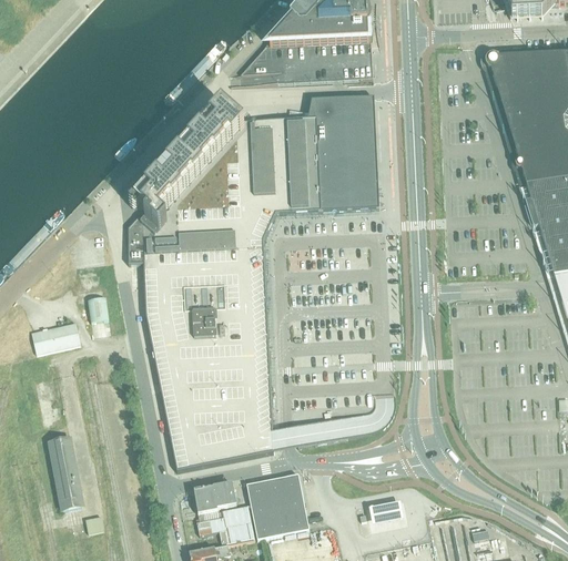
[(241,72),(241,73),(241,83),(259,82),(271,82),(373,78),(372,43),(372,41),(373,38),(373,37),(373,33),(373,32),(373,31),(372,30),(372,29),(371,27),(369,26),(367,24),(366,23),(365,23),(364,23),(363,23),(359,23),(358,17),(363,17),(365,16),(366,14),(368,13),(369,12),(371,10),(371,9),(372,8),(372,7),(372,4),(371,3),(371,2),(371,0),(304,0),(285,21),(285,22),(284,23),(283,24),(283,26),(282,27),(281,28),(280,30),(279,31),(277,32),(276,33),(272,37),(270,39),(269,40),(267,42),(264,47),(241,72)]
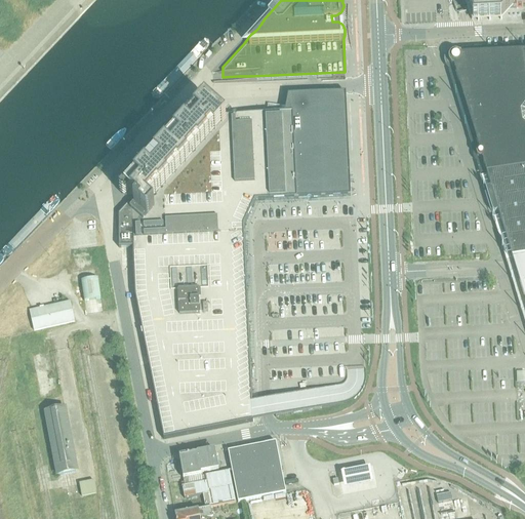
[(467,0),(473,16),(501,14),(513,3),(516,2),(517,1),(518,0),(467,0)]
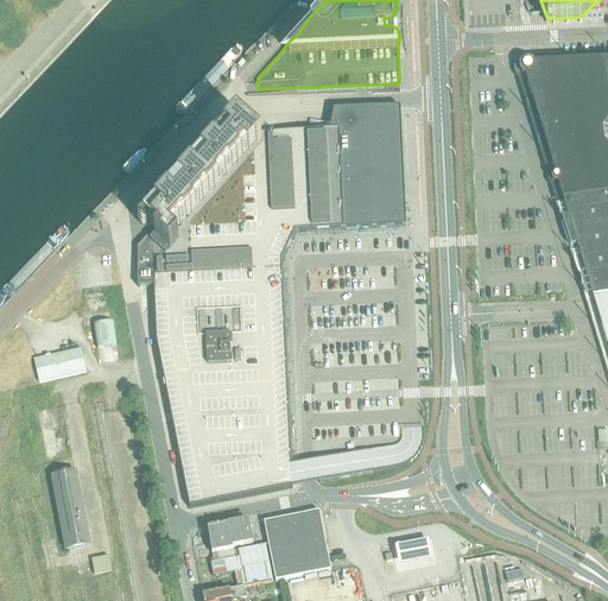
[(235,42),(178,99),(188,106),(242,48),(235,42)]
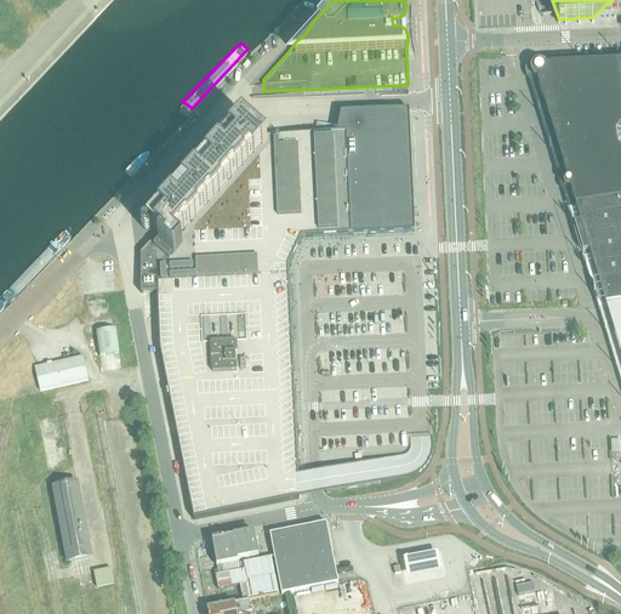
[(535,69),(575,199),(620,192),(620,55),(542,60),(541,61),(541,60),(540,60),(539,60),(537,60),(536,61),(535,61),(535,62),(534,63),(534,64),(535,66),(535,67),(536,68),(535,69)]
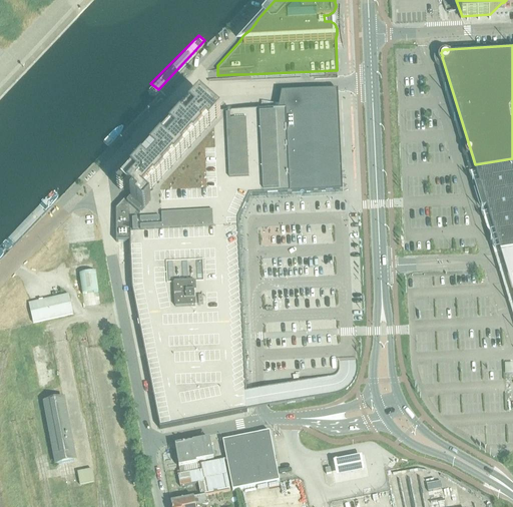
[(123,195),(115,203),(116,236),(129,236),(131,283),(142,337),(159,424),(189,418),(247,407),(247,406),(247,403),(246,388),(246,385),(244,334),(242,295),(238,215),(249,190),(263,189),(280,188),(343,185),(338,85),(314,86),(282,87),(278,104),(238,106),(215,107),(216,109),(217,109),(202,126),(203,127),(194,137),(193,136),(182,147),(184,149),(175,158),(173,157),(163,169),(164,170),(155,180),(154,178),(141,193),(143,195),(145,193),(151,198),(139,210),(124,196),(123,195)]
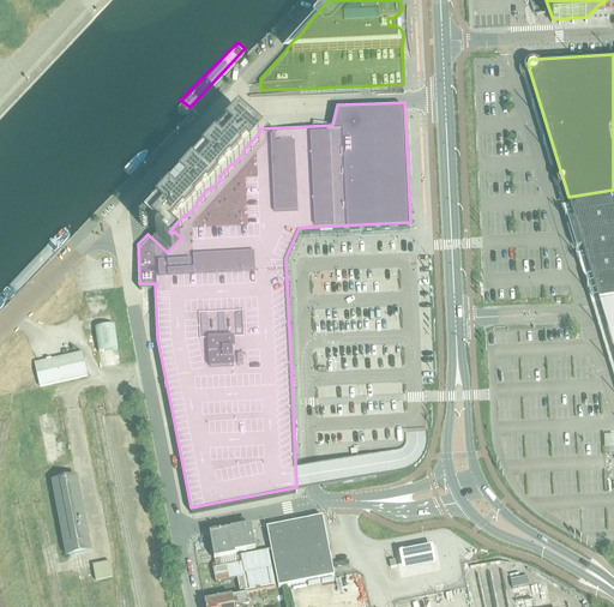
[(152,208),(145,216),(156,226),(149,233),(148,234),(149,235),(167,252),(181,238),(174,232),(172,234),(169,232),(185,214),(186,216),(197,204),(196,203),(208,188),(210,190),(221,179),(218,176),(232,163),(233,164),(244,152),(242,151),(260,131),(259,131),(258,128),(252,122),(240,112),(233,120),(229,118),(149,205),(152,208)]
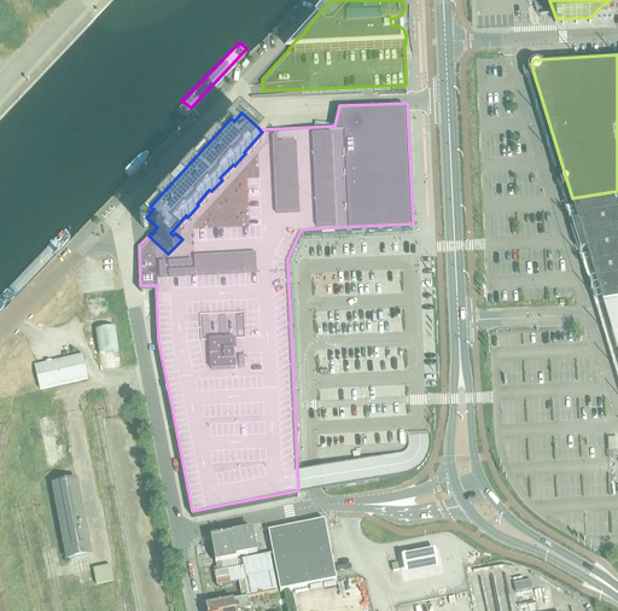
[(602,298),(617,296),(617,191),(572,198),(578,216),(573,217),(582,245),(587,244),(602,298)]
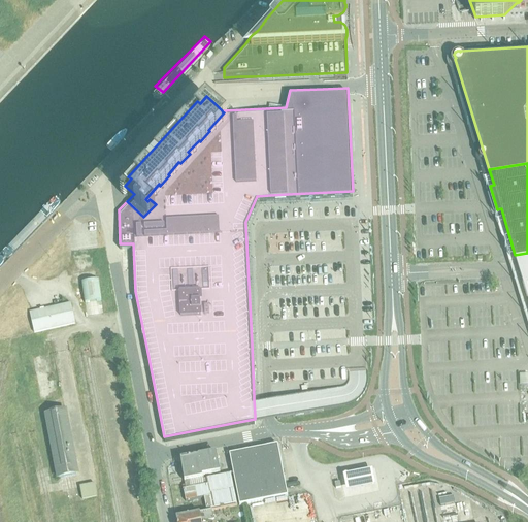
[(103,273),(99,243),(69,247),(72,278),(103,273)]
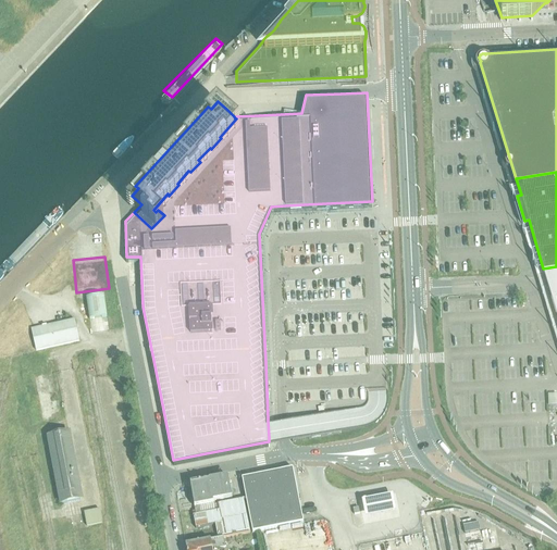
[(556,314),(556,266),(543,269),(556,314)]
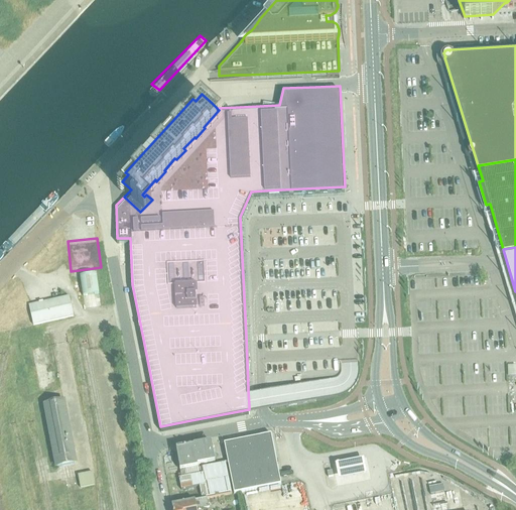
[(80,279),(81,291),(105,288),(103,276),(80,279)]
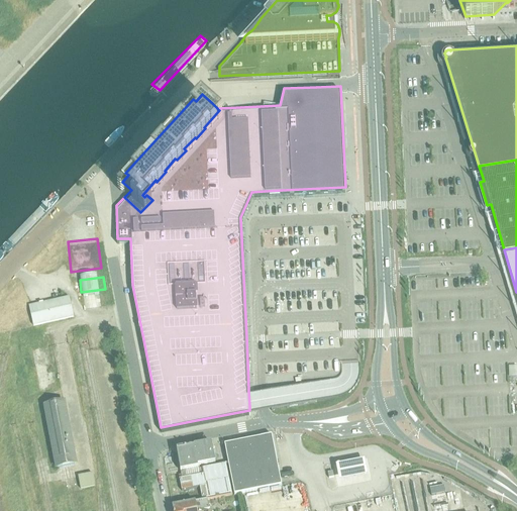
[(29,300),(33,320),(74,312),(69,292),(29,300)]
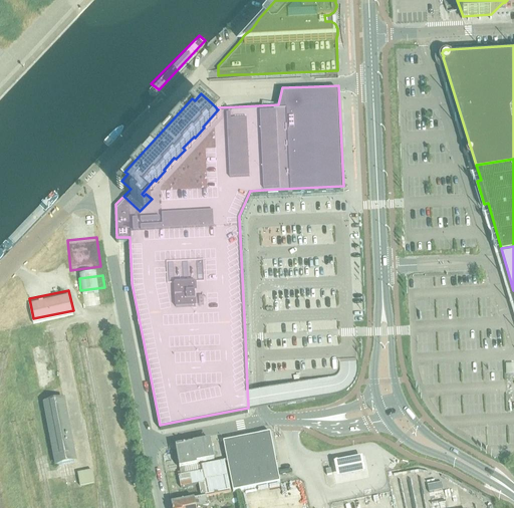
[(33,359),(38,384),(56,381),(51,356),(33,359)]
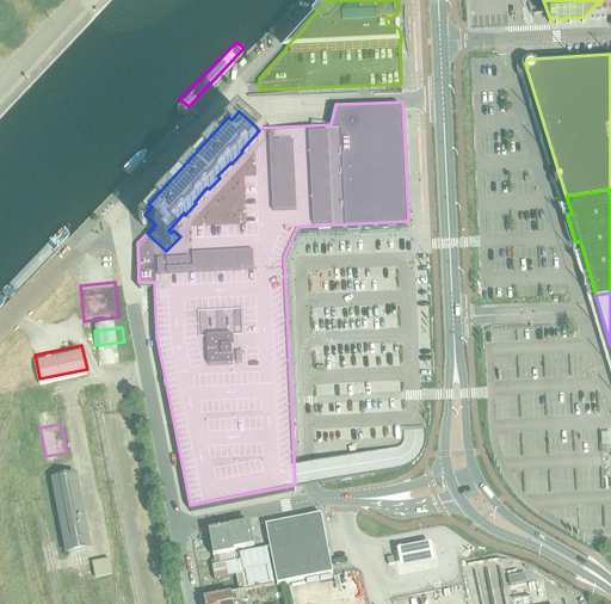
[(90,543),(78,480),(76,469),(54,474),(67,547),(90,543)]
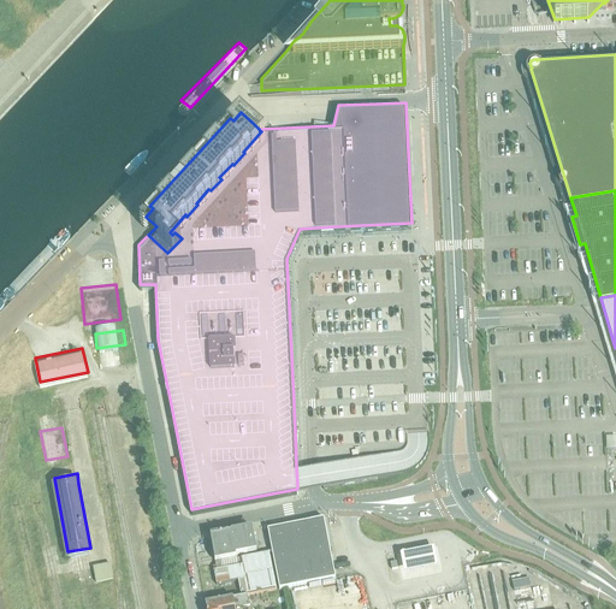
[(324,513),(267,524),(272,545),(279,580),(279,584),(285,583),(336,572),(330,542),(324,513)]
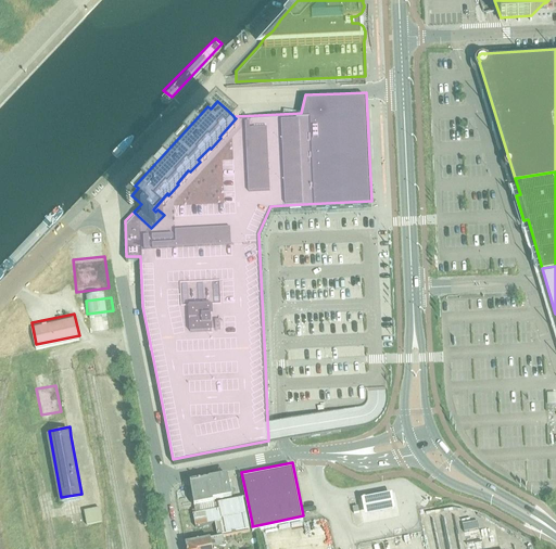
[(231,492),(228,471),(209,475),(213,495),(224,493),(231,492)]
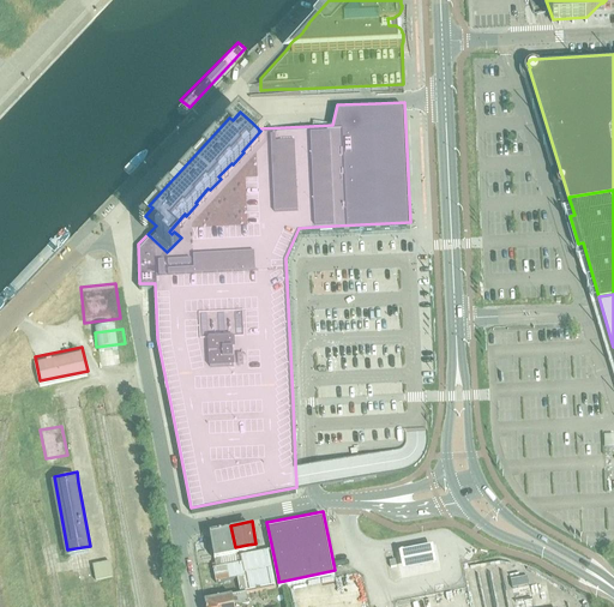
[(210,529),(215,554),(235,550),(235,547),(230,526),(210,529)]
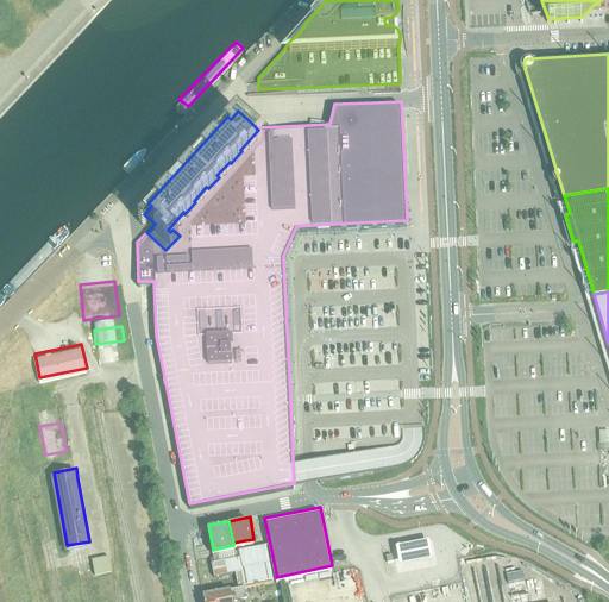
[(239,552),(212,558),(214,571),(236,568),(238,584),(243,583),(242,581),(276,574),(269,539),(238,545),(239,552)]
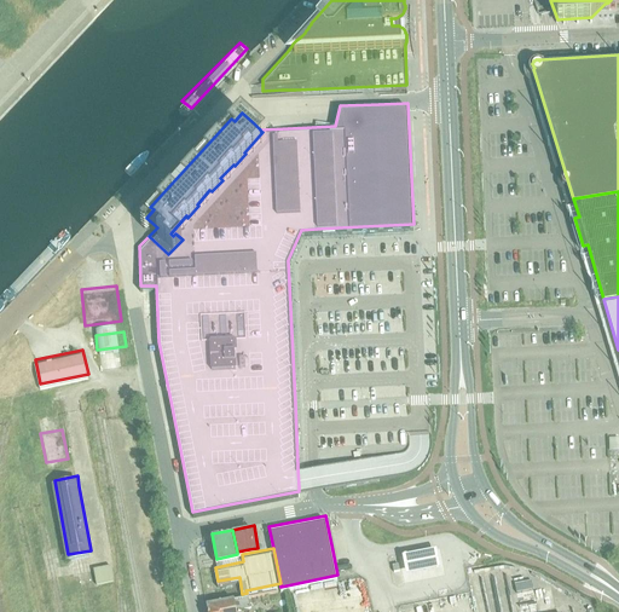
[(93,564),(97,579),(114,576),(111,561),(93,564)]
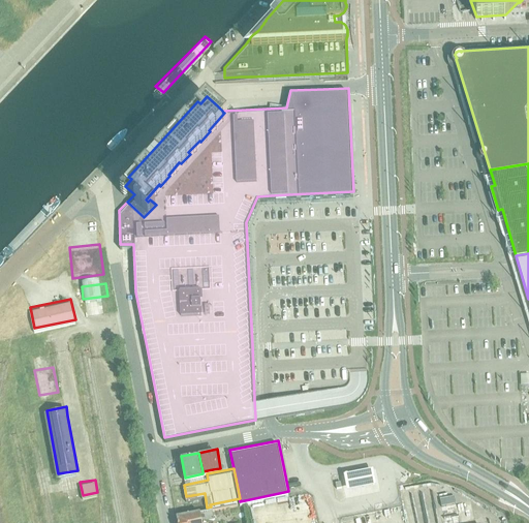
[(207,508),(177,514),(178,522),(201,522),(200,516),(213,514),(212,506),(211,506),(207,508)]
